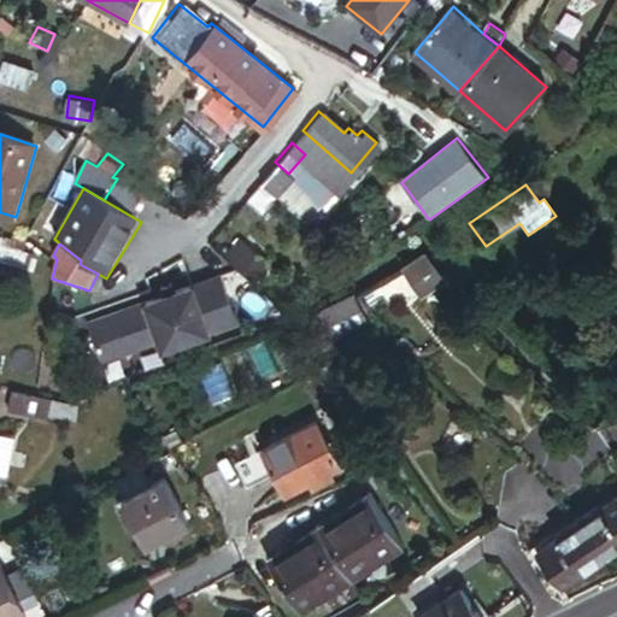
[(405,270),(419,293),(441,278),(425,256),(405,270)]
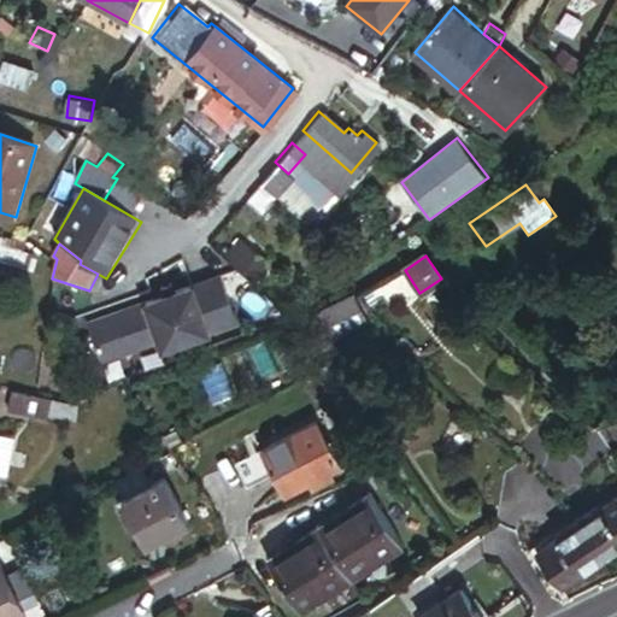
[(88,322),(101,358),(158,338),(162,346),(234,318),(217,274),(172,289),(162,294),(88,322)]
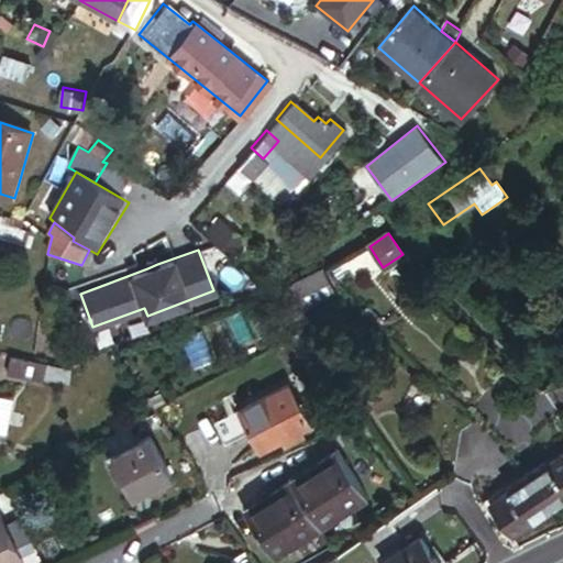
[(155,256),(144,261),(147,268),(157,264),(155,256)]
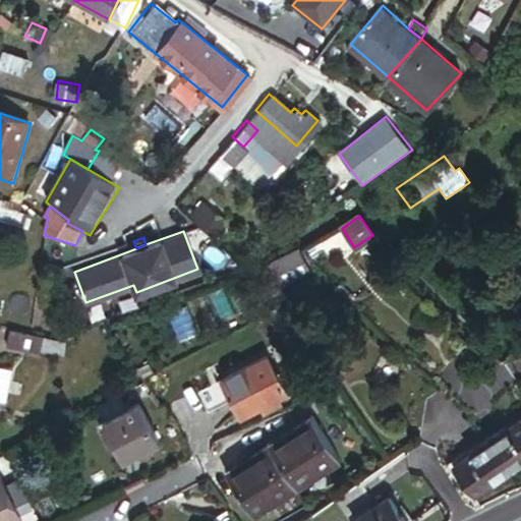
[(269,265),(278,284),(308,270),(299,250),(269,265)]
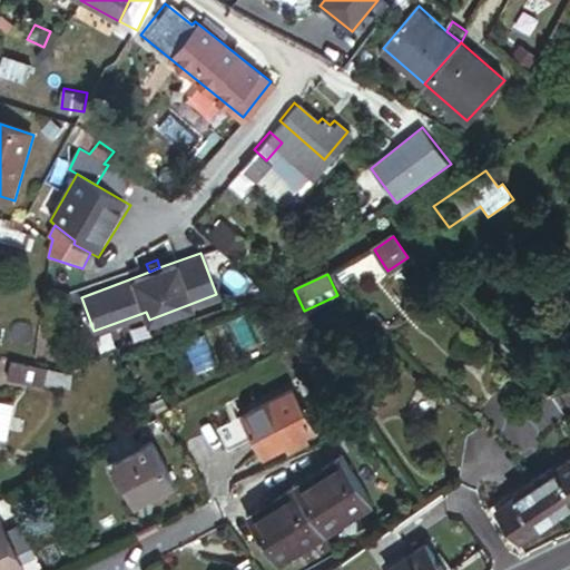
[(9,369),(6,383),(41,393),(46,377),(9,369)]
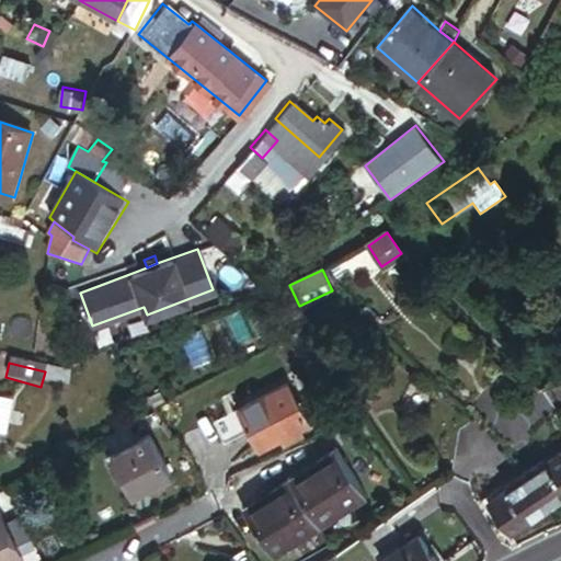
[(287,382),(236,408),(256,449),(278,437),(281,444),(302,434),(299,427),(307,424),(287,382)]
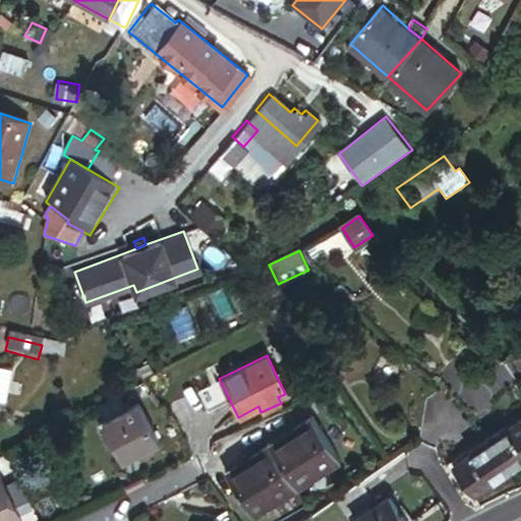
[(0,365),(0,372),(12,375),(13,369),(0,365)]
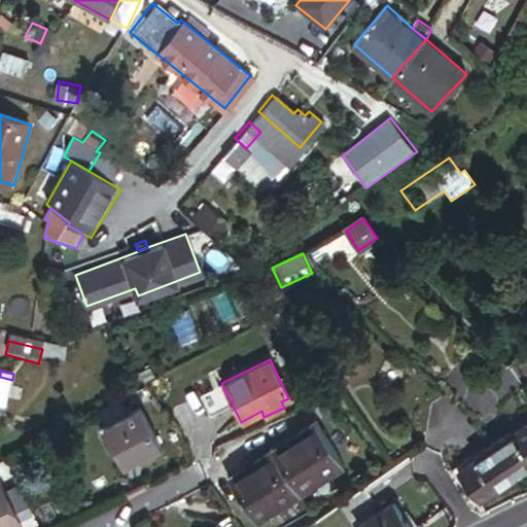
[(0,406),(6,407),(12,380),(0,377),(0,406)]
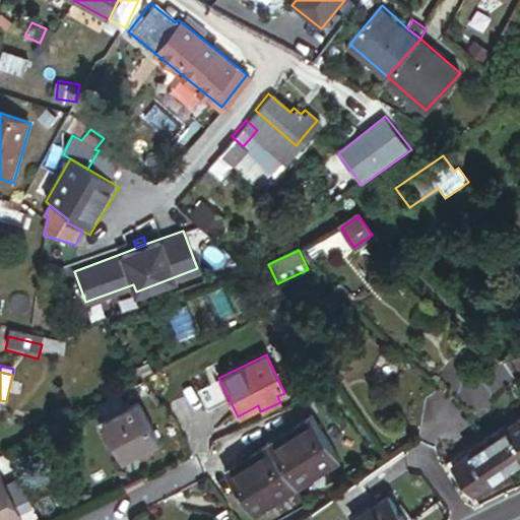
[(326,393),(305,405),(312,418),(335,405),(326,393)]
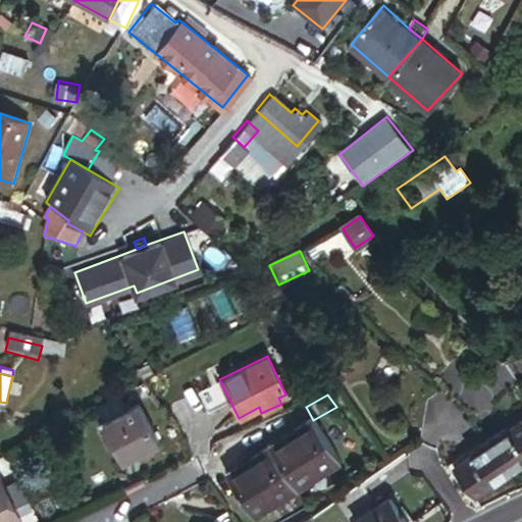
[(122,462),(159,441),(140,405),(132,409),(124,396),(102,407),(109,420),(102,424),(122,462)]
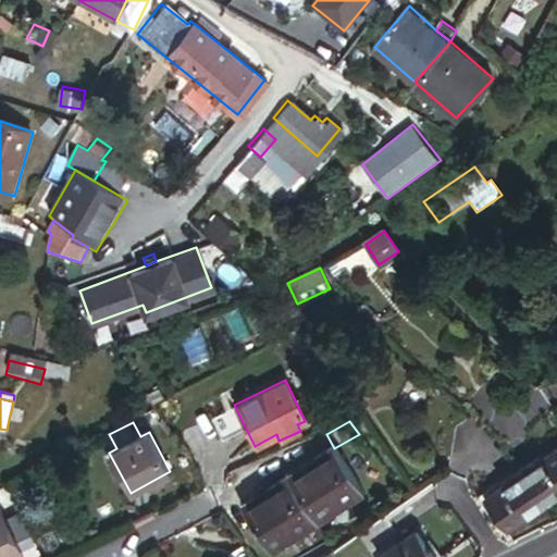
[(336,448),(289,475),(317,523),(363,496),(336,448)]
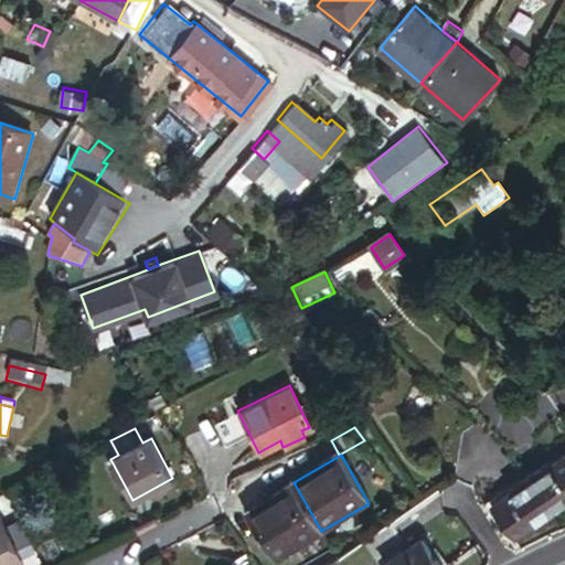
[(564,465),(530,487),(551,515),(564,505),(564,465)]
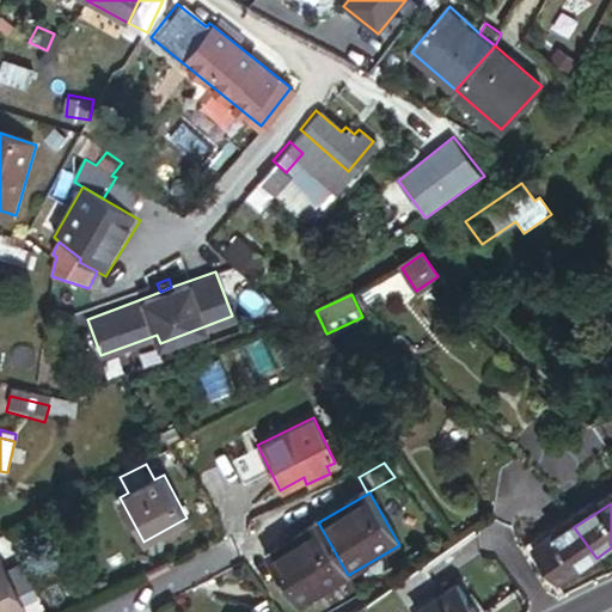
[(348,575),(318,522),(265,554),(295,605),(348,575)]
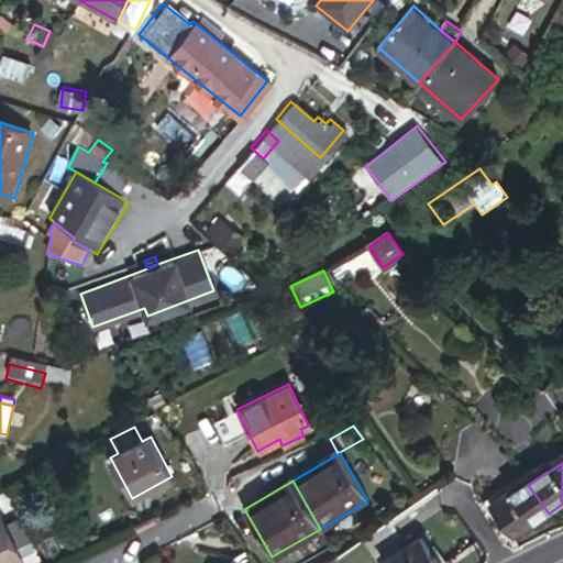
[(507,540),(549,514),(528,485),(488,510),(507,540)]
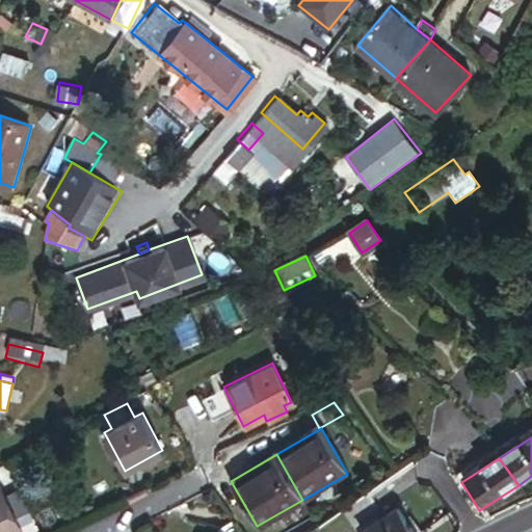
[(0,531),(4,531),(17,526),(32,517),(19,491),(6,497),(1,485),(0,485),(0,531)]
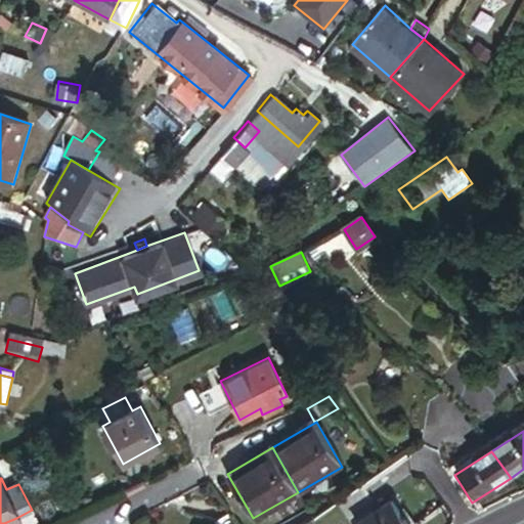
[(412,523),(399,500),(364,522),(365,523),(412,523)]
